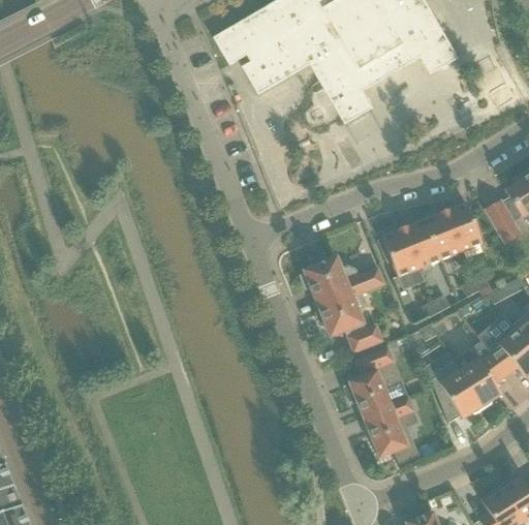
[(275,0),(214,36),(228,63),(246,53),(250,61),(242,65),(257,92),(309,62),(344,122),(370,106),(361,90),(419,55),(430,72),(456,57),(423,0),(275,0)]
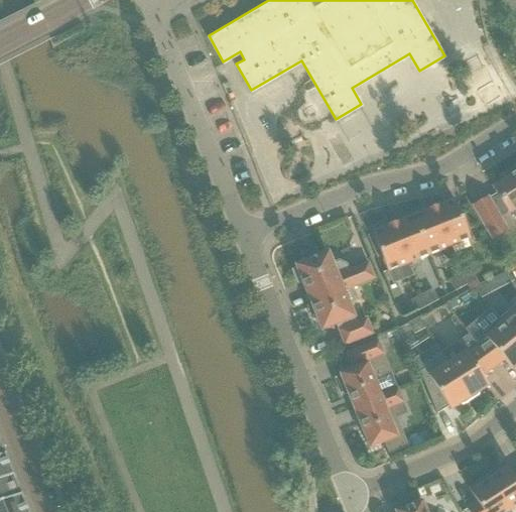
[(420,70),(430,88),(456,75),(446,56),(420,70)]
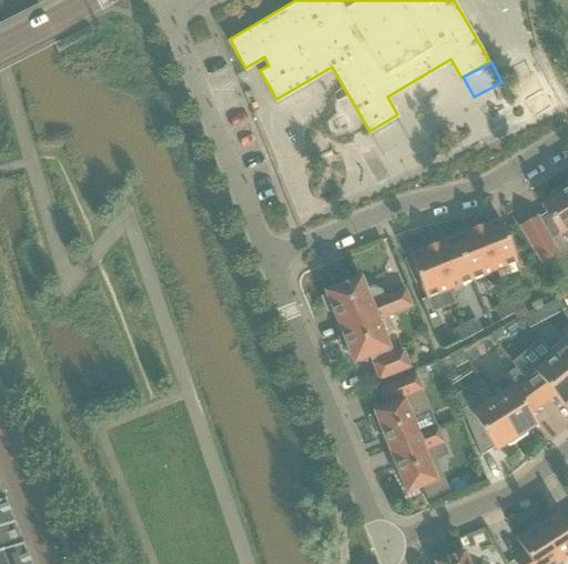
[(537,215),(521,224),(541,259),(557,250),(549,237),(559,230),(560,232),(561,231),(567,227),(567,180),(555,189),(558,194),(543,204),(547,211),(537,217),(537,215)]
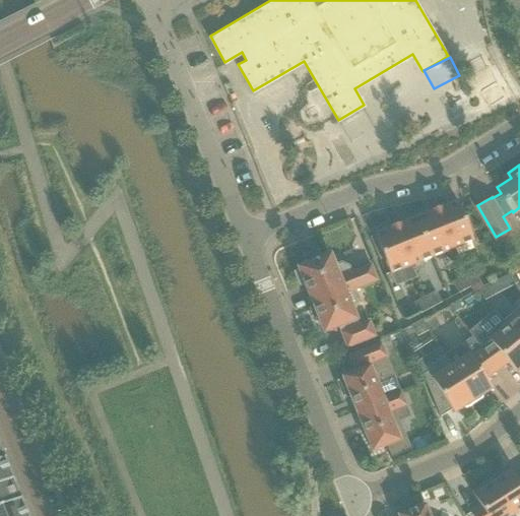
[(445,203),(436,206),(452,246),(473,238),(457,199),(456,199),(455,196),(446,200),(447,203),(446,203),(445,203)]
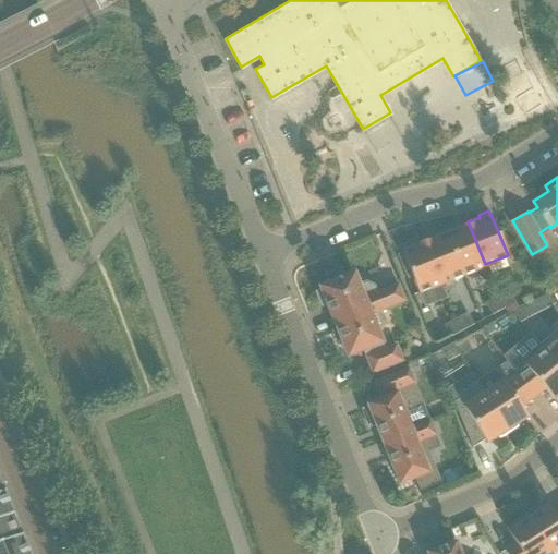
[(485,264),(468,221),(458,226),(459,227),(456,228),(455,225),(445,228),(463,273),(485,264)]
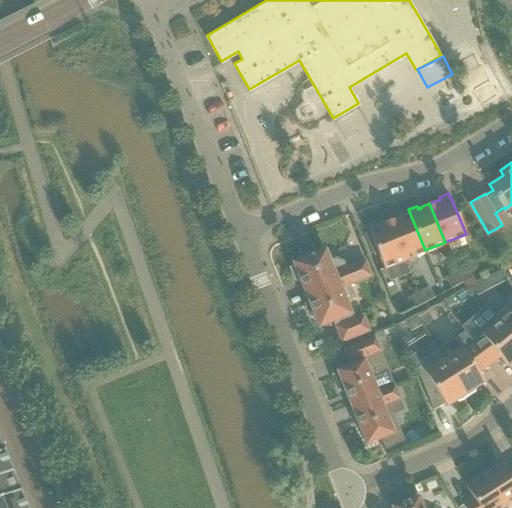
[(425,250),(408,209),(400,213),(401,216),(399,217),(398,216),(389,219),(404,259),(425,250)]
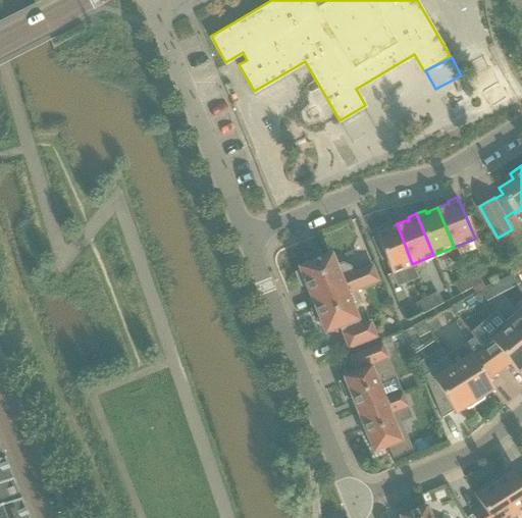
[(412,264),(397,223),(387,227),(388,228),(386,228),(385,226),(376,229),(377,232),(376,232),(392,272),(412,264)]
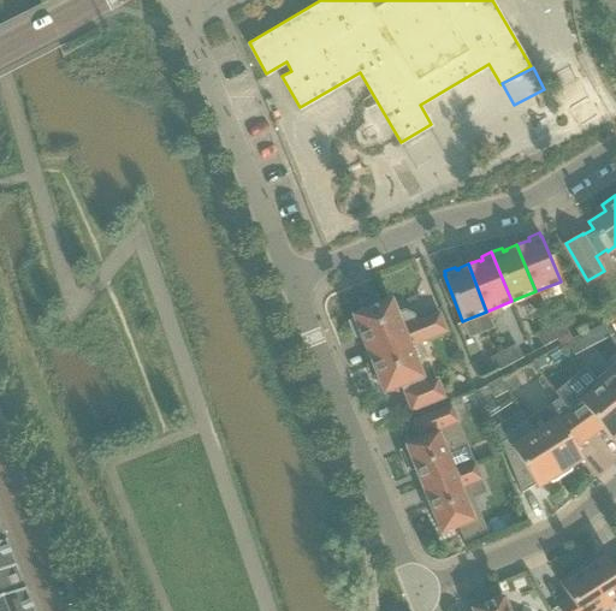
[(354,316),(348,319),(355,334),(360,332),(365,343),(371,359),(445,327),(439,312),(416,320),(413,312),(404,308),(396,312),(391,300),(380,303),(375,294),(360,300),(363,310),(353,314),(354,316)]
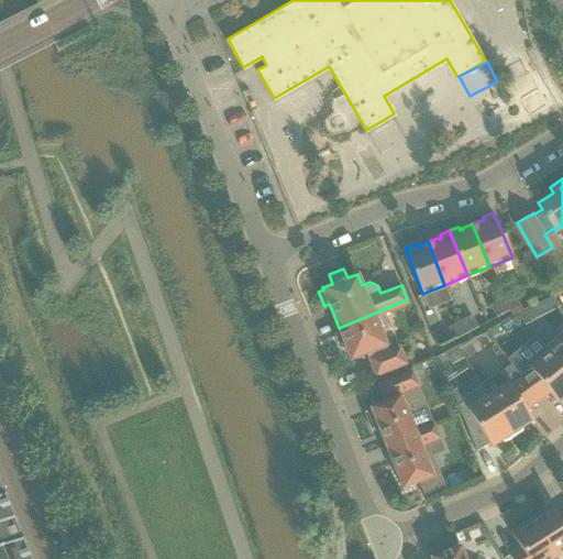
[(501,296),(508,308),(519,302),(514,291),(501,296)]
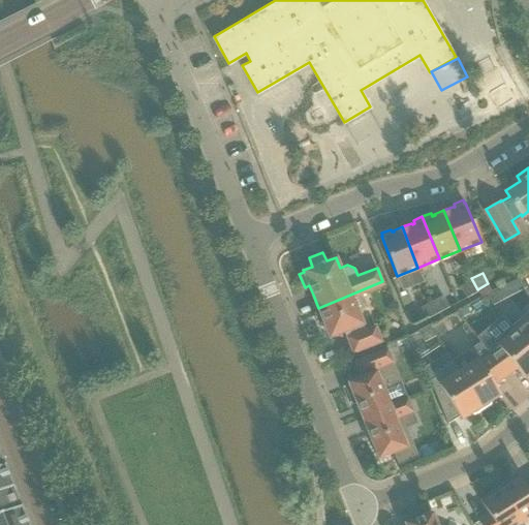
[(477,289),(471,278),(460,284),(466,296),(477,289)]
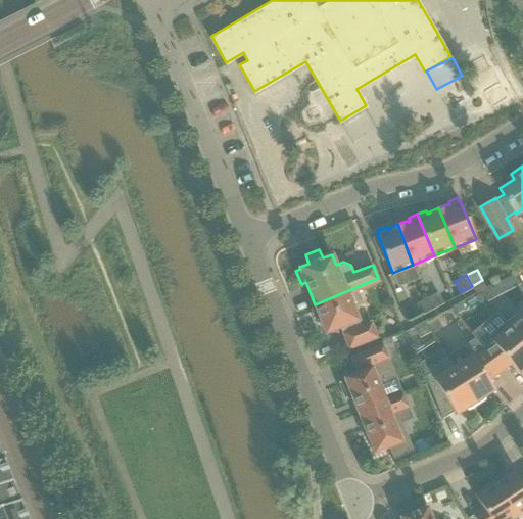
[(363,304),(361,298),(357,288),(378,279),(378,278),(315,304),(316,305),(311,308),(316,322),(321,320),(326,332),(341,326),(344,332),(343,332),(349,346),(377,335),(371,321),(360,326),(358,320),(359,320),(353,308),(363,304)]
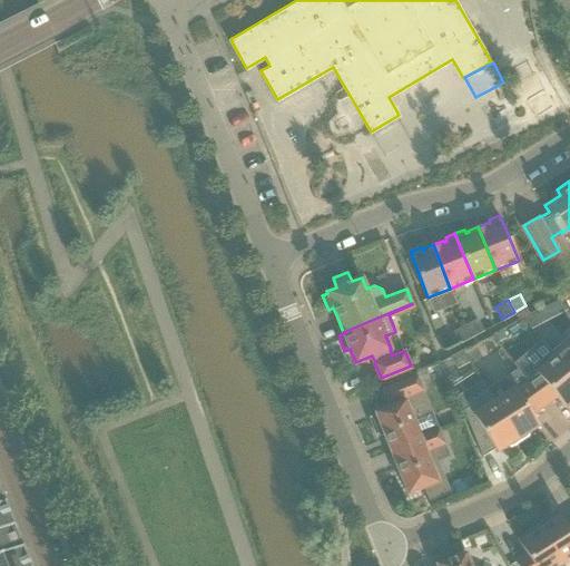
[(524,314),(531,327),(543,320),(537,308),(524,314)]
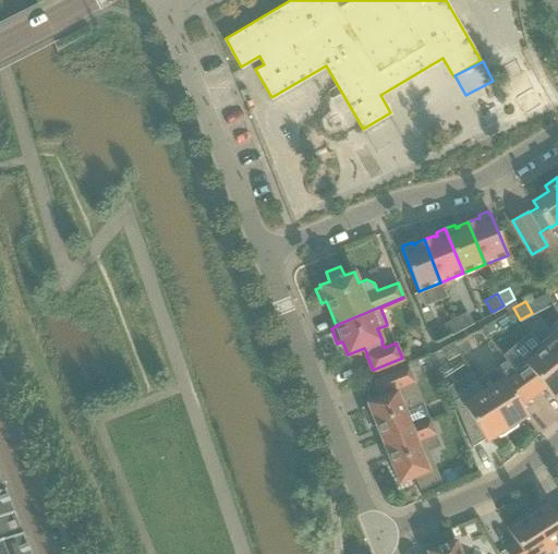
[(456,316),(461,328),(473,322),(466,310),(456,316)]
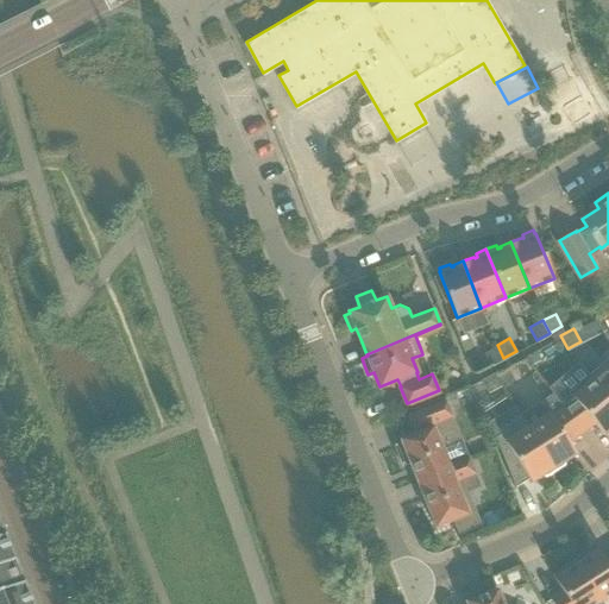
[(503,358),(497,345),(484,352),(491,364),(503,358)]
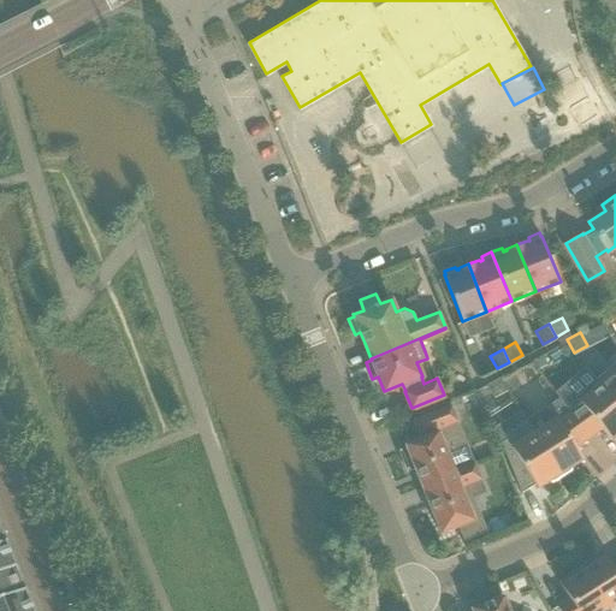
[(615,360),(596,378),(615,402),(615,360)]
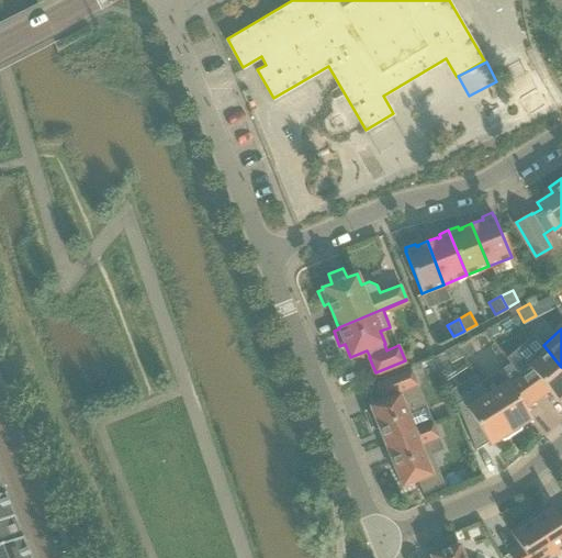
[(444,349),(450,361),(462,355),(456,343),(444,349)]
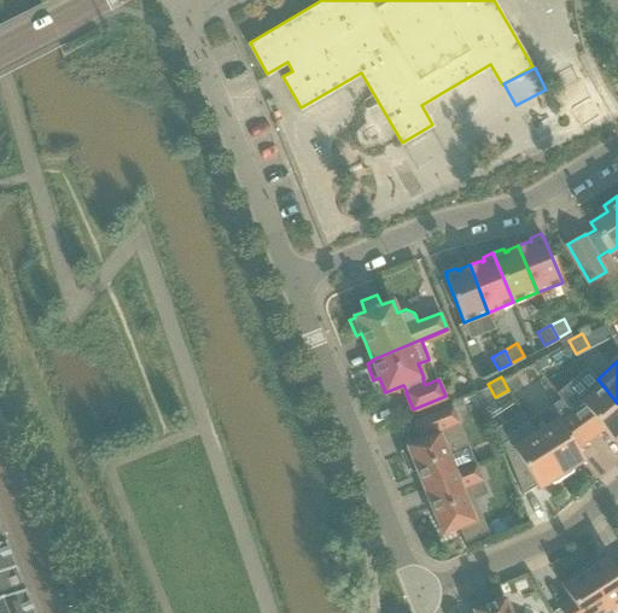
[(617,403),(598,379),(577,396),(578,398),(569,407),(573,413),(572,413),(589,437),(602,427),(612,439),(617,433),(617,403)]
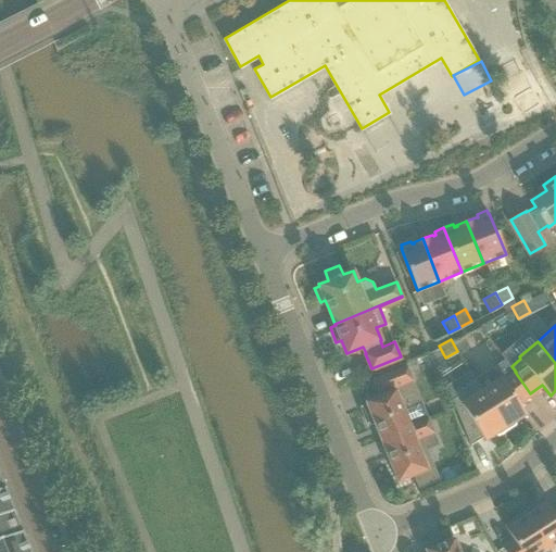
[(374,419),(380,436),(409,425),(409,424),(429,416),(428,415),(408,423),(401,403),(418,397),(412,378),(413,378),(406,364),(373,377),(379,391),(381,396),(366,401),(366,403),(361,405),(367,422),(374,419)]
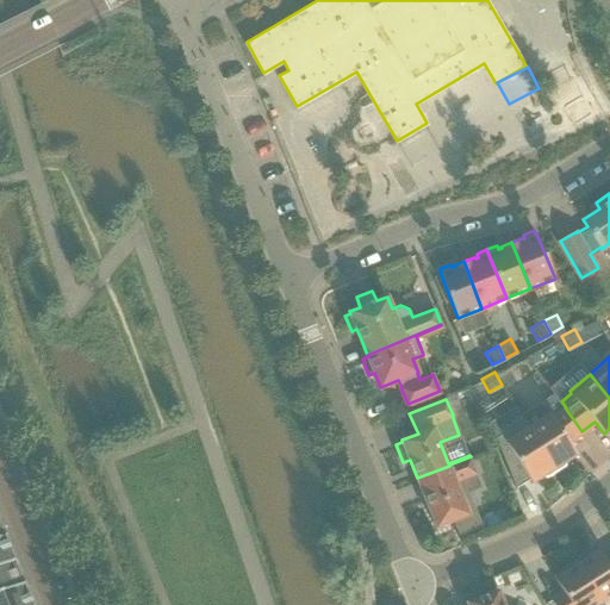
[(568,441),(582,431),(565,407),(558,413),(555,410),(533,424),(528,417),(523,419),(556,471),(566,465),(567,460),(577,453),(568,441)]
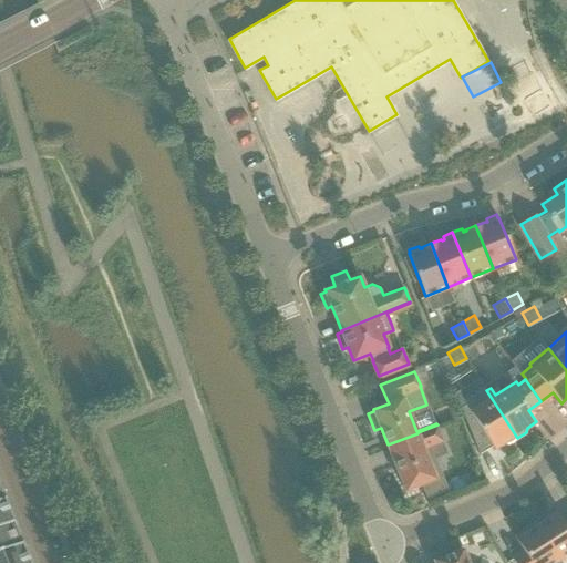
[(517,438),(486,389),(461,405),(480,451),(491,443),(494,448),(502,442),(508,443),(517,438)]
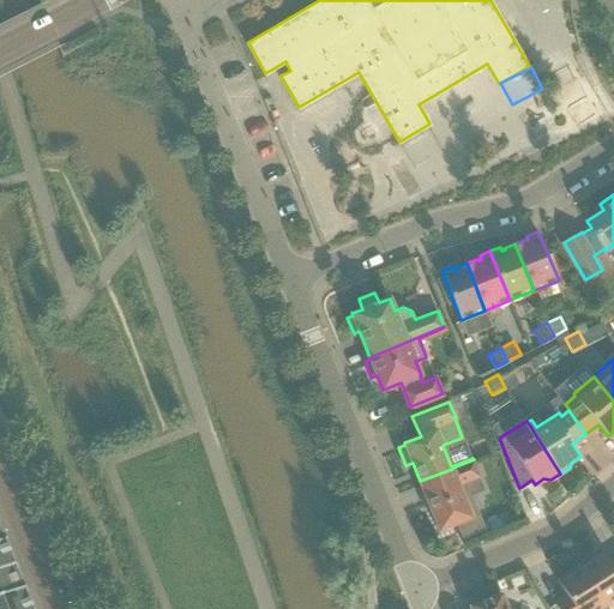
[(596,435),(579,440),(589,470),(606,465),(596,435)]
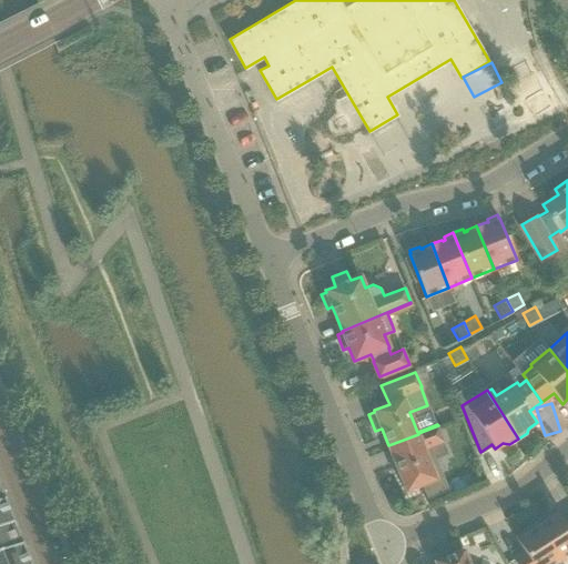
[(444,440),(438,425),(418,433),(418,434),(388,445),(406,491),(423,484),(428,496),(447,489),(442,475),(436,479),(428,460),(447,452),(443,440),(444,440)]
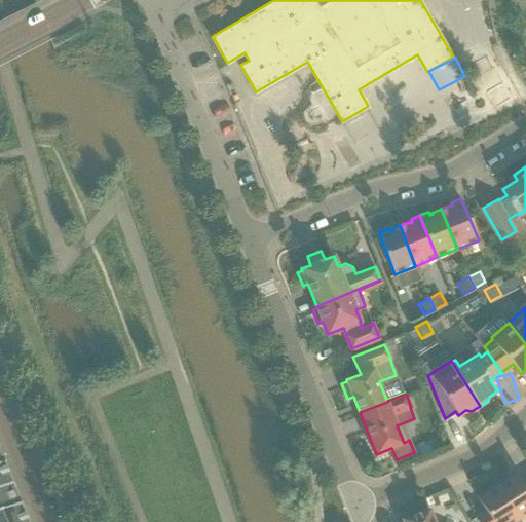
[(0,487),(12,483),(4,461),(0,462),(0,487)]
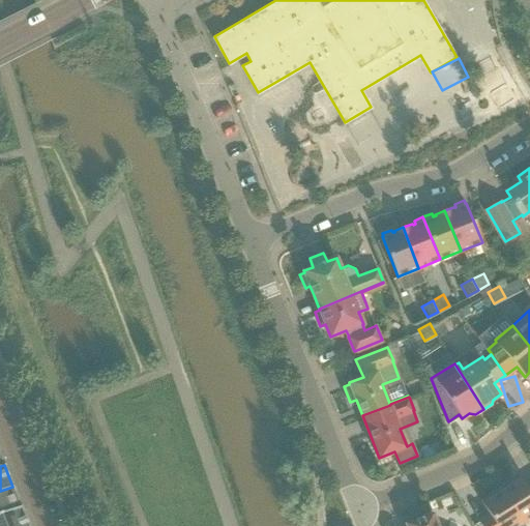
[(510,479),(500,486),(523,522),(529,517),(529,486),(528,488),(521,476),(511,483),(510,479)]
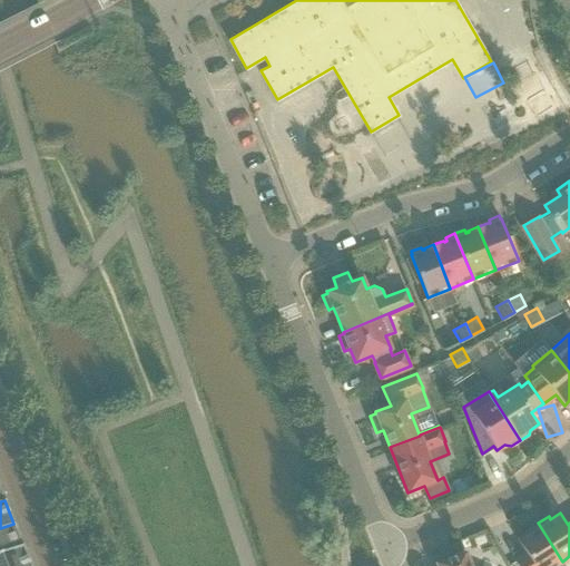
[(526,552),(514,558),(519,565),(564,565),(562,562),(538,523),(527,530),(529,533),(519,539),(526,552)]
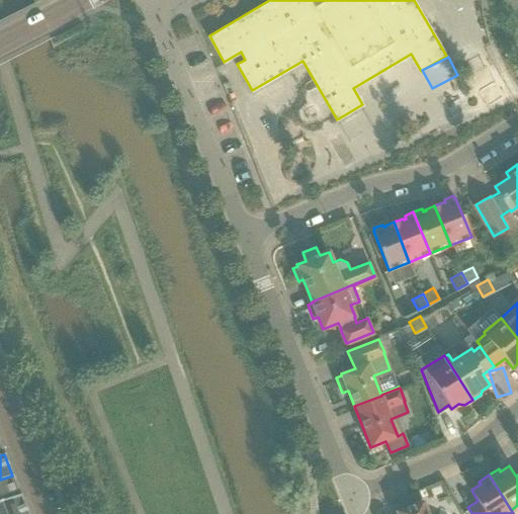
[(0,503),(20,496),(12,476),(0,480),(0,503)]
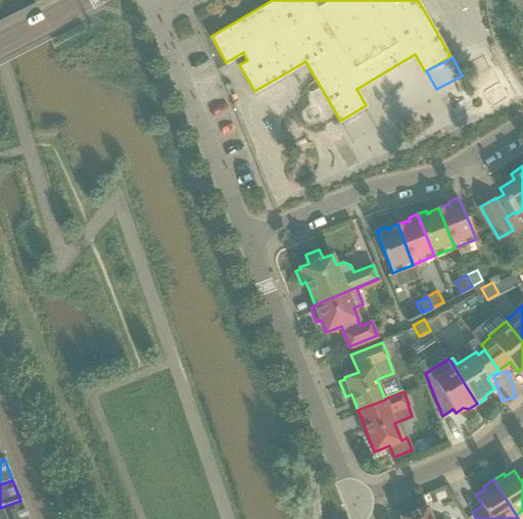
[(0,518),(28,518),(20,501),(0,508),(0,518)]
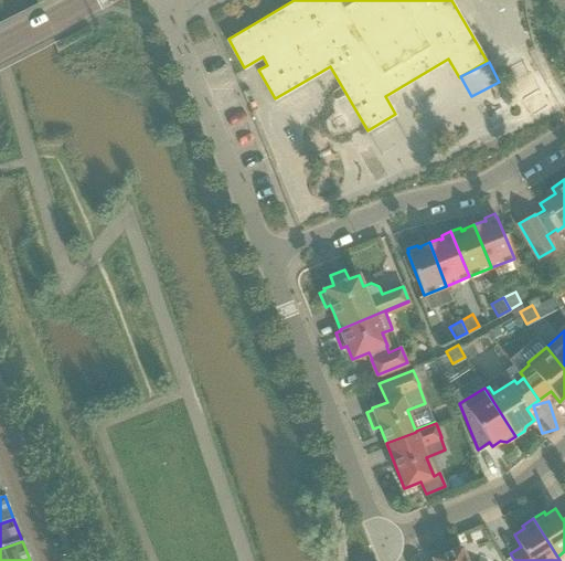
[(467,560),(461,546),(432,558),(433,560),(432,560),(467,560)]
